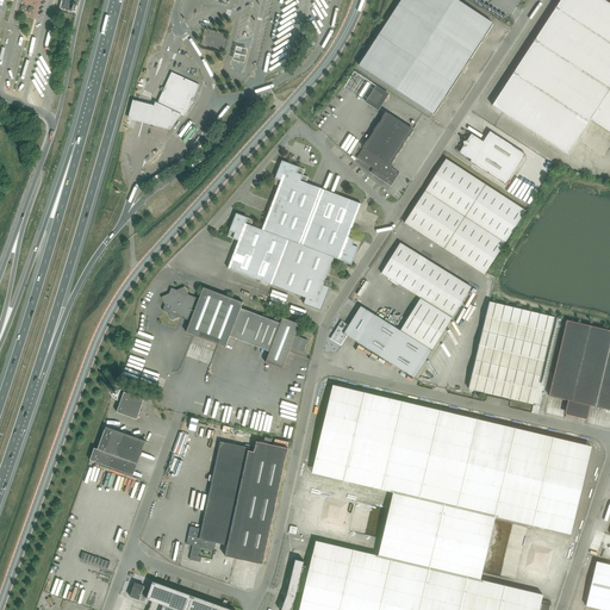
[(76,12),(79,0),(63,0),(61,8),(76,12)]
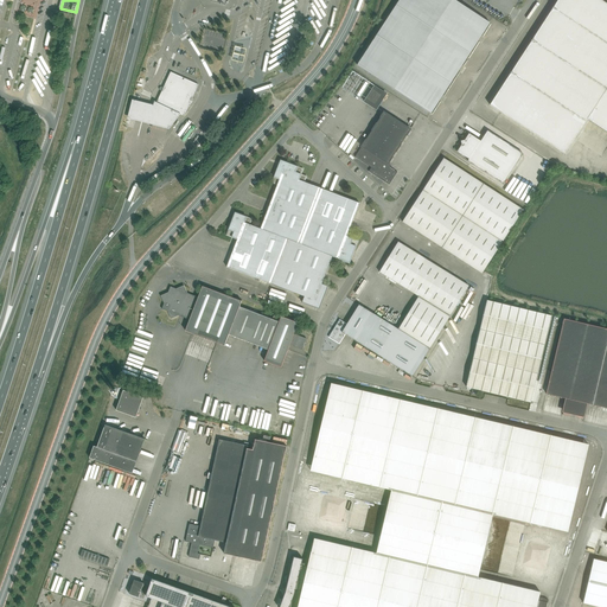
[(432,114),(490,23),(454,0),(400,0),(357,65),(432,114)]
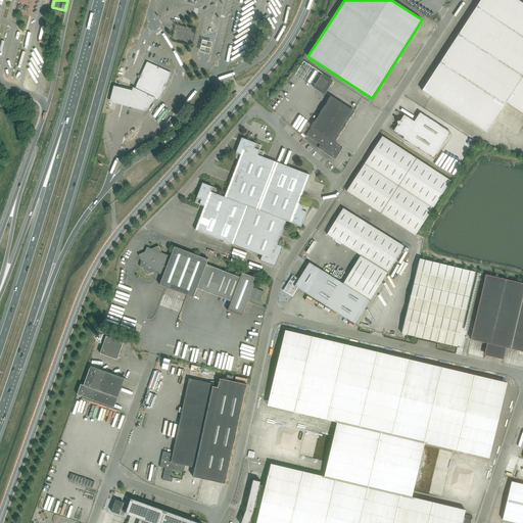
[(522,3),(517,0),(480,0),(422,91),(486,133),(506,102),(522,113),(522,3)]
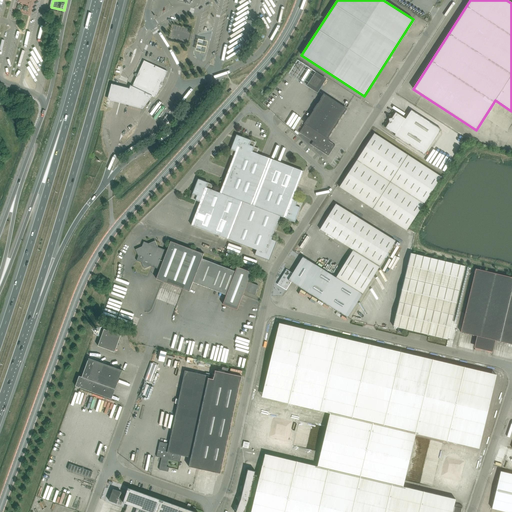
[(198,40),(195,51),(204,54),(208,42),(198,40)]
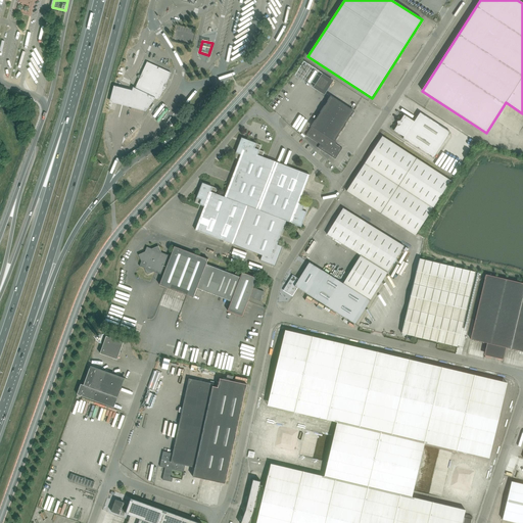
[(141,77),(135,88),(156,98),(158,100),(171,73),(147,62),(141,76),(141,75),(140,75),(139,75),(138,75),(138,76),(138,77),(139,77),(140,78),(141,77)]
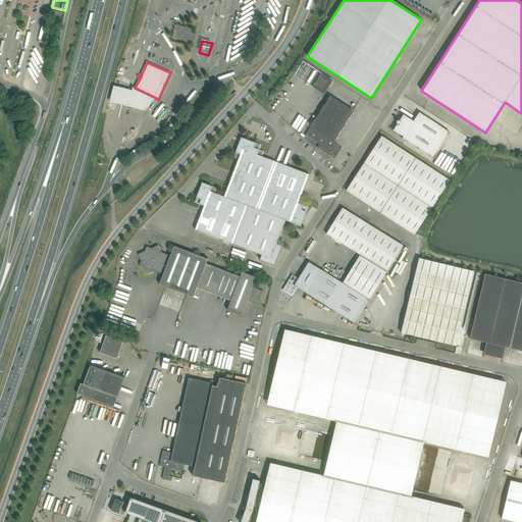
[(329,80),(321,73),(313,87),(321,93),(329,80)]
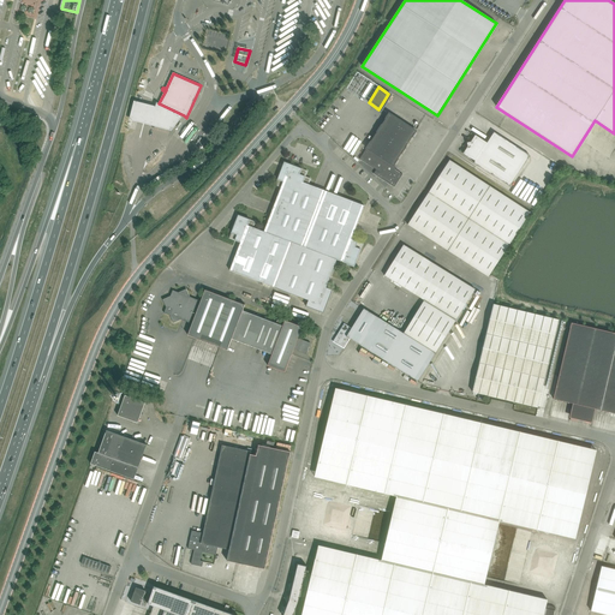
[(171,132),(184,115),(159,103),(156,107),(150,106),(144,105),(135,102),(130,121),(139,124),(156,129),(171,132)]
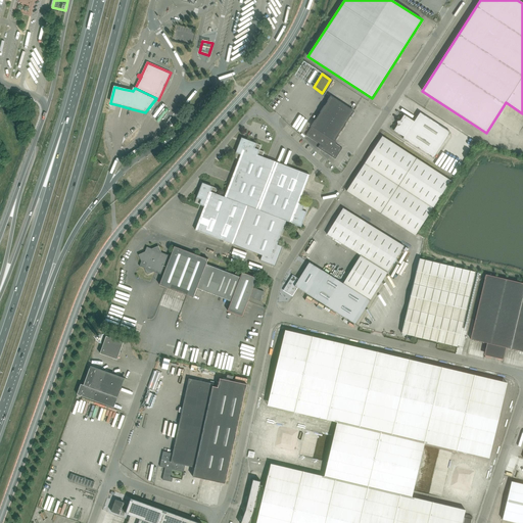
[(331,97),(305,135),(323,146),(321,149),(335,159),(342,148),(336,144),(336,143),(336,142),(334,141),(353,111),(331,97)]
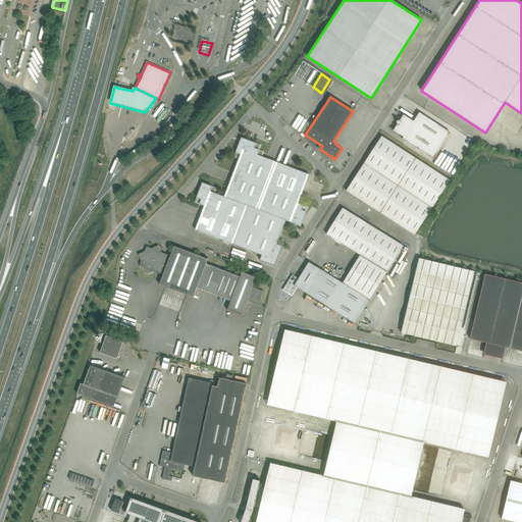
[(427,103),(425,107),(436,113),(438,109),(436,108),(427,103)]
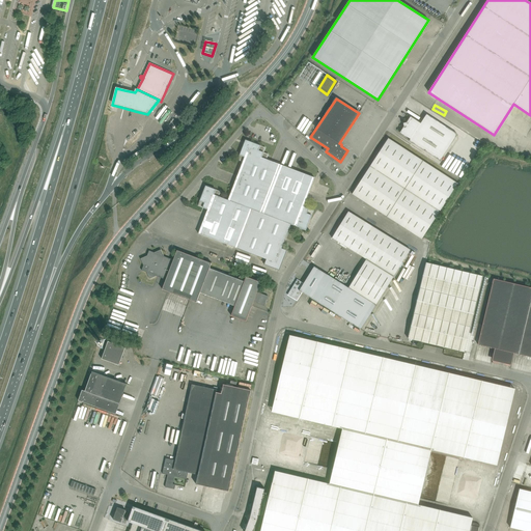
[(406,123),(403,127),(404,127),(400,133),(411,139),(410,141),(440,161),(457,135),(426,114),(421,123),(411,117),(407,122),(406,123)]
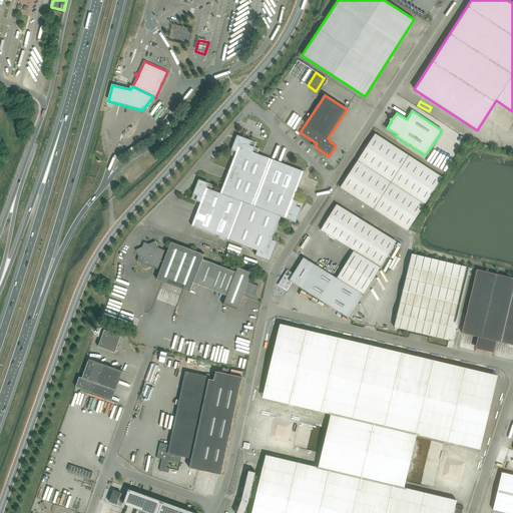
[(408,231),(442,177),(375,133),(340,187),(408,231)]
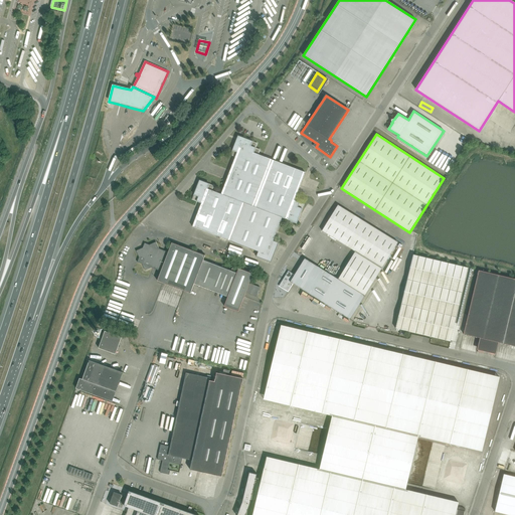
[(295,200),(305,172),(259,154),(260,150),(255,148),(256,143),(242,138),(242,139),(238,137),(237,141),(236,141),(230,155),(235,157),(221,194),(212,190),(213,186),(204,182),(203,183),(200,182),(198,185),(197,185),(192,199),(201,203),(192,226),(213,234),(259,251),(256,256),(266,260),(267,260),(271,261),(272,256),(273,258),(278,242),(274,241),(283,218),(292,221),(292,220),(296,222),(297,218),(298,218),(304,204),(295,200)]
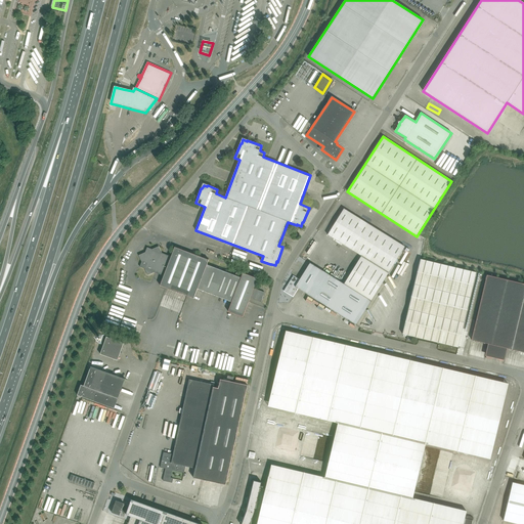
[(293,276),(285,291),(293,297),(298,289),(356,324),(405,247),(344,209),(328,234),(361,256),(344,285),(310,263),(299,280),(293,276)]
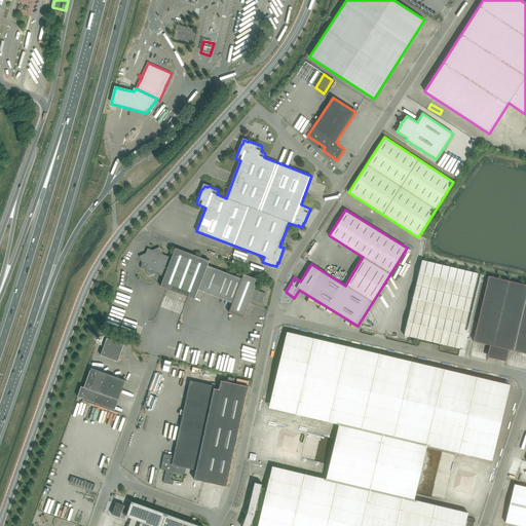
[(251,299),(262,303),(263,300),(265,299),(264,297),(265,294),(255,290),(258,279),(243,274),(243,276),(237,273),(236,276),(208,266),(210,261),(176,248),(172,258),(162,254),(159,248),(153,251),(148,249),(146,254),(139,256),(142,263),(141,268),(145,270),(148,276),(155,273),(164,277),(160,287),(194,300),(198,290),(232,303),(229,312),(243,318),(251,299)]
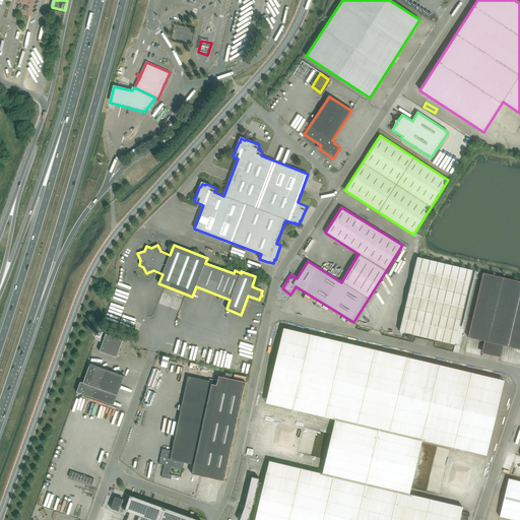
[(417,257),(399,331),(455,344),(472,270),(417,257)]
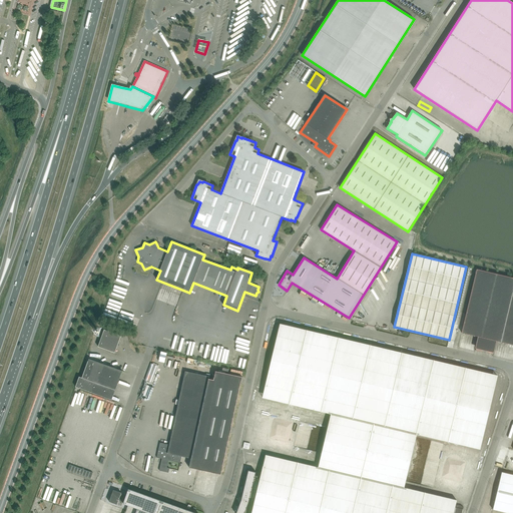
[(512,278),(477,270),(462,333),(512,345),(512,278)]
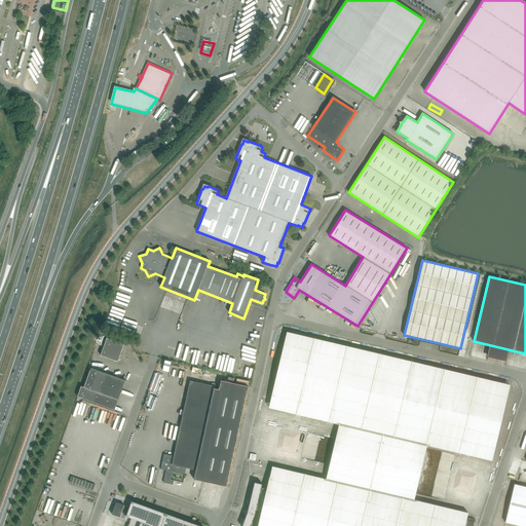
[(379,308),(376,323),(382,324),(383,320),(386,321),(384,328),(387,329),(390,315),(383,313),(384,309),(379,308)]
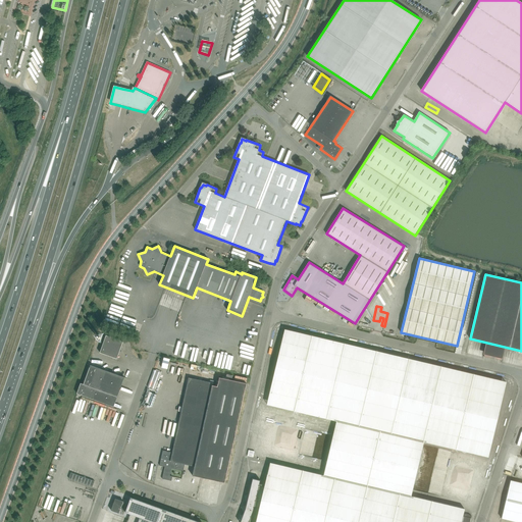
[(264,487),(259,485),(260,480),(253,478),(251,485),(250,484),(248,499),(246,506),(245,506),(243,507),(243,509),(244,511),(245,511),(240,521),(249,521),(253,512),(254,507),(260,508),(256,521),(461,521),(464,509),(411,497),(424,441),(488,457),(506,382),(284,329),(267,405),(336,421),(324,476),(270,463),(264,487)]
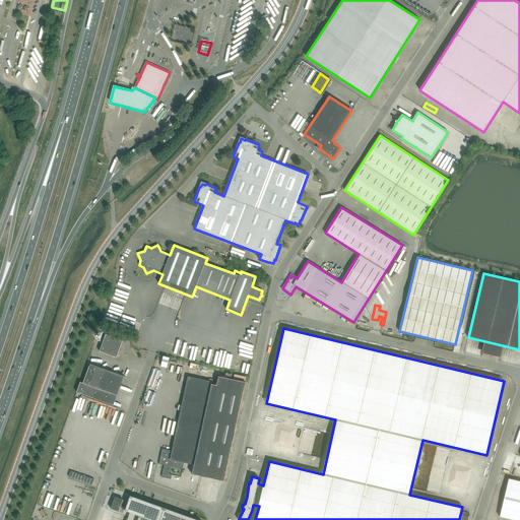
[(106,334),(100,351),(117,358),(123,340),(106,334)]
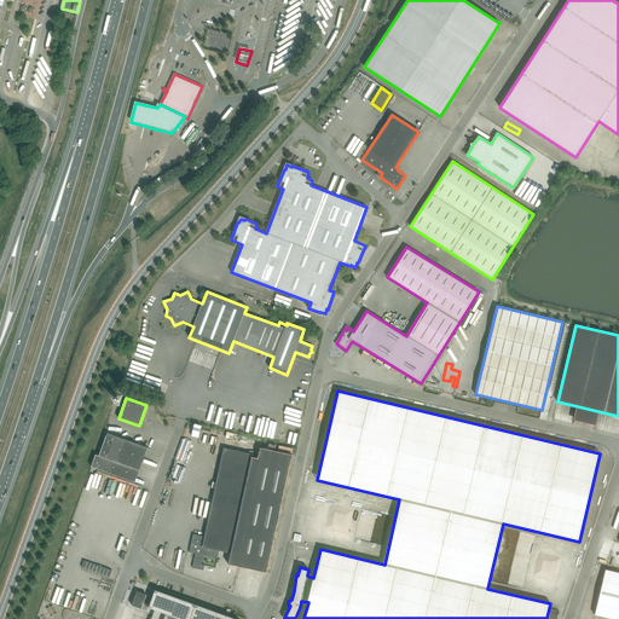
[(96,455),(91,467),(136,482),(148,447),(108,433),(99,456),(96,455)]
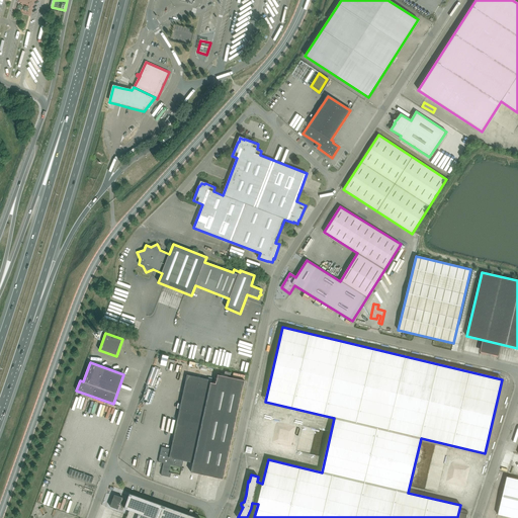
[(211,382),(211,380),(187,374),(171,449),(162,447),(159,462),(164,463),(161,476),(170,478),(171,472),(169,472),(170,464),(182,467),(183,461),(193,463),(191,472),(224,480),(245,380),(218,375),(216,383),(211,382)]
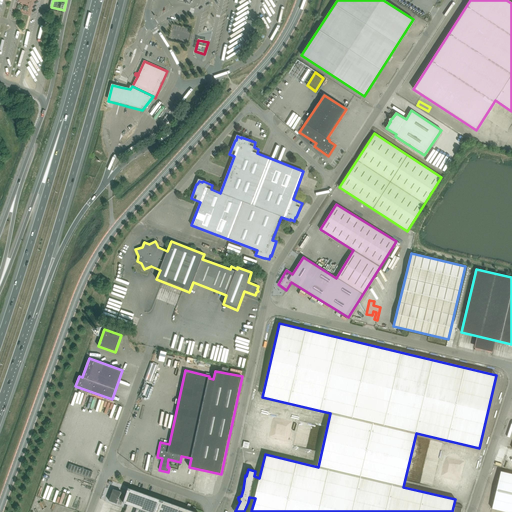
[(91,478),(93,472),(70,464),(68,469),(91,478)]
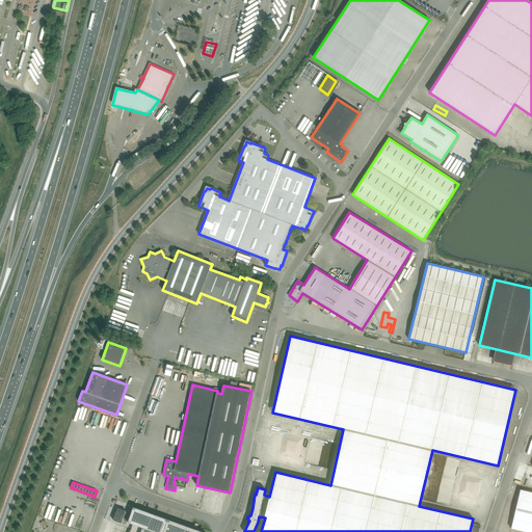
[(531,531),(531,491),(521,489),(511,529),(527,531),(531,531)]
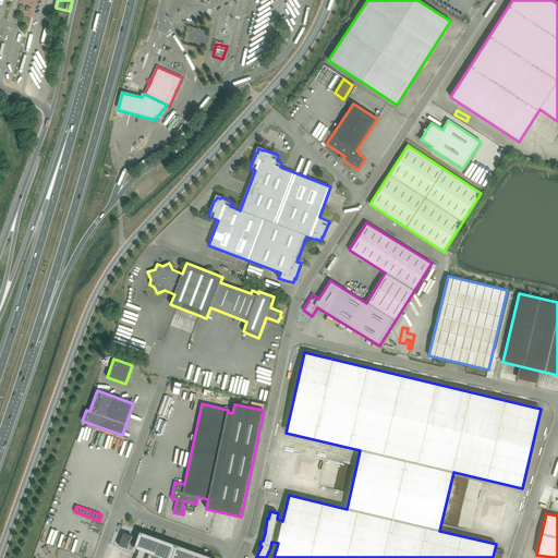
[(211,557),(140,532),(137,538),(123,533),(121,538),(120,537),(119,540),(121,541),(119,546),(128,549),(129,545),(134,547),(134,548),(140,549),(136,557),(211,557)]
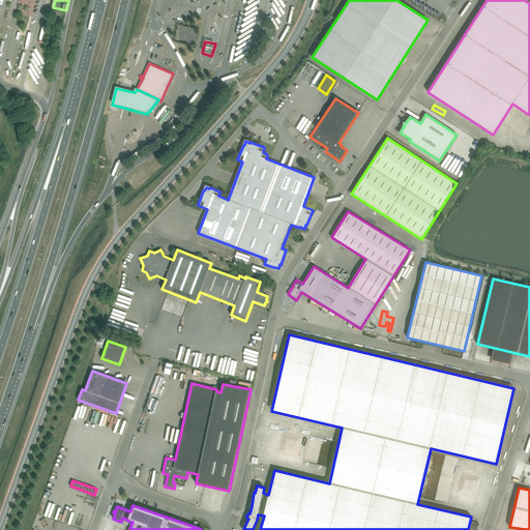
All buildings are outlined.
